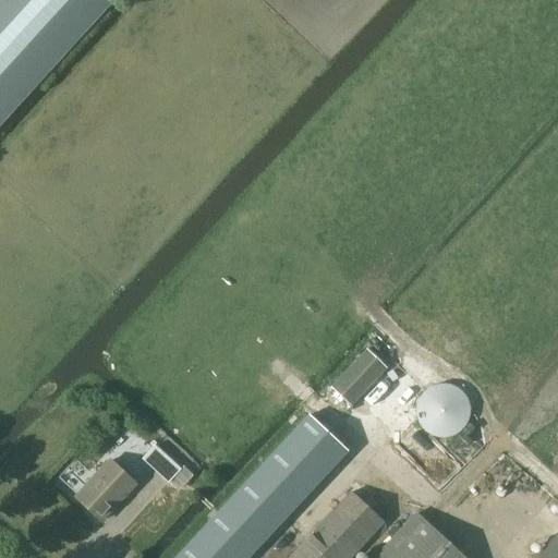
[(0,0),(0,124),(113,0),(0,0)]
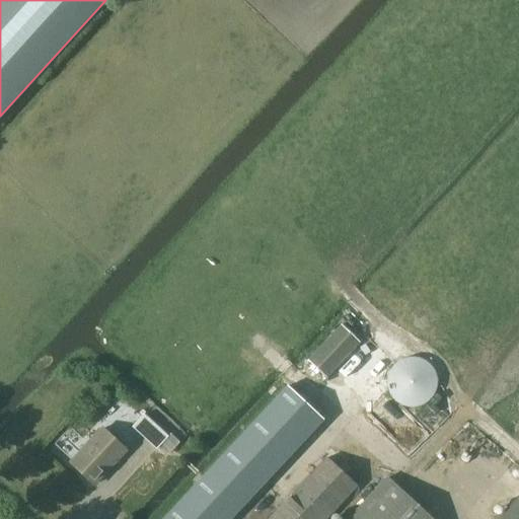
[(336,331),(302,368),(321,385),(355,350),(336,331)]
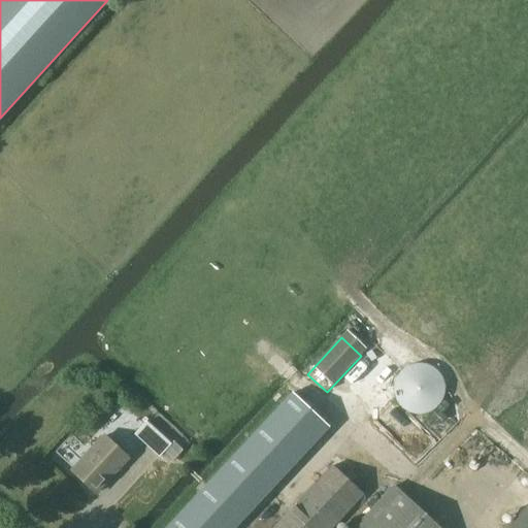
[(166,527),(235,527),(329,427),(293,393),(166,527)]
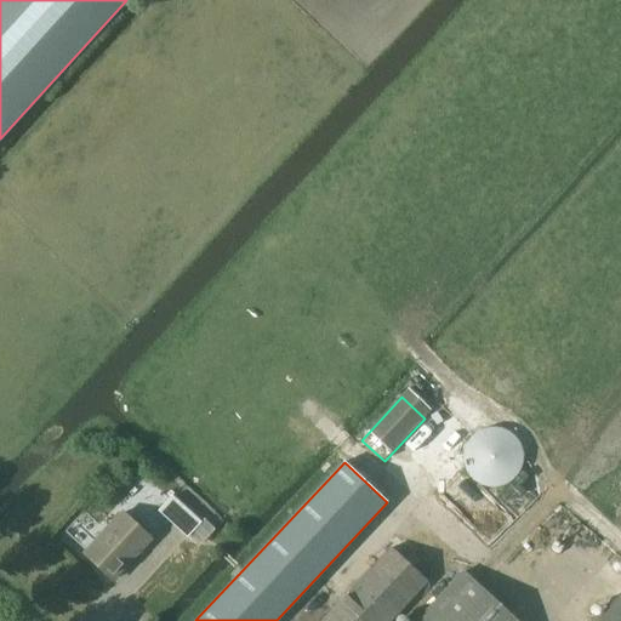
[(172,496),(158,511),(167,520),(182,507),(172,496)]
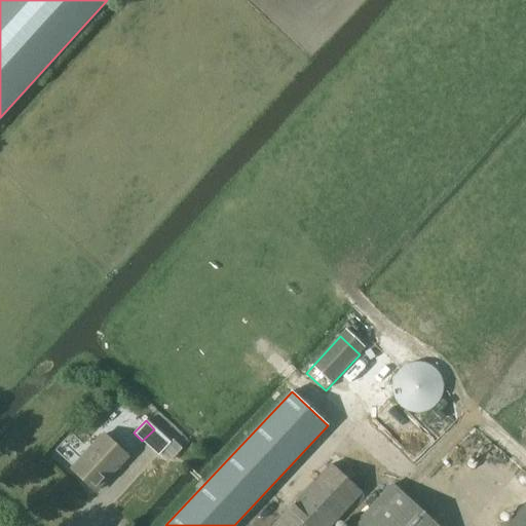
[(97,491),(128,457),(105,435),(72,468),(97,491)]
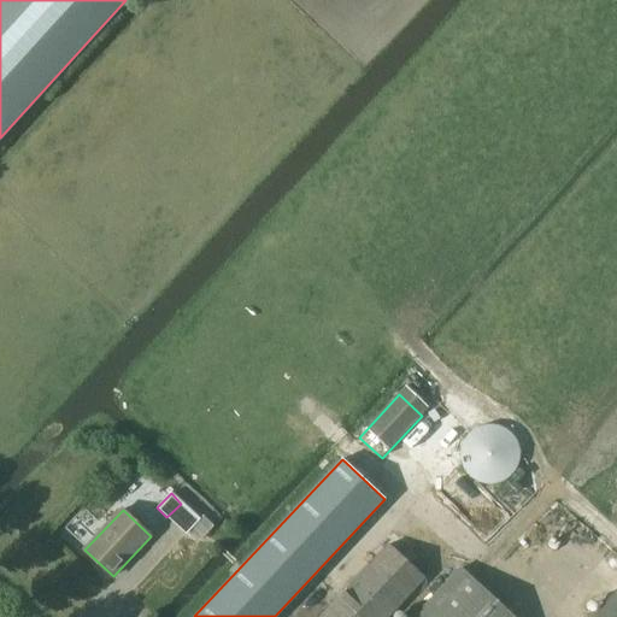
[(389,545),(322,616),(387,616),(424,577),(389,545)]
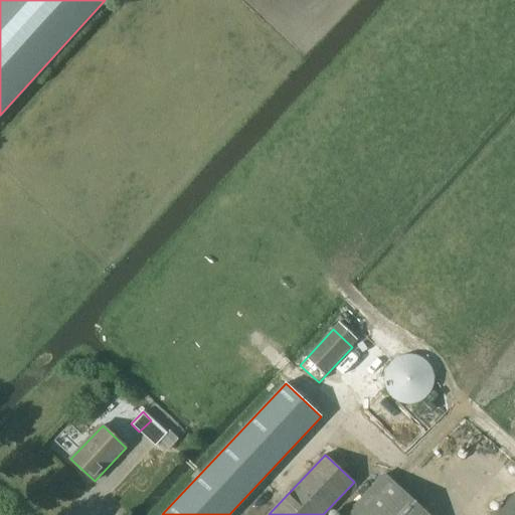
[(427,514),(383,474),(345,514),(427,514)]
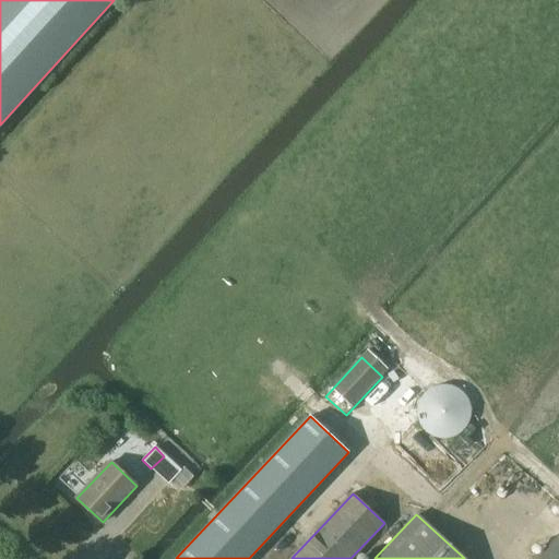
[(558,558),(558,535),(536,558),(558,558)]
